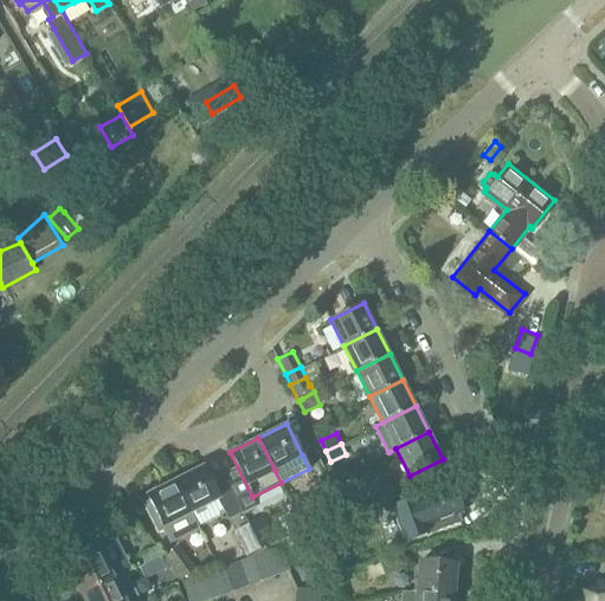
[(174,480),(190,511),(191,511),(198,524),(221,511),(223,506),(218,497),(219,497),(203,465),(174,480)]
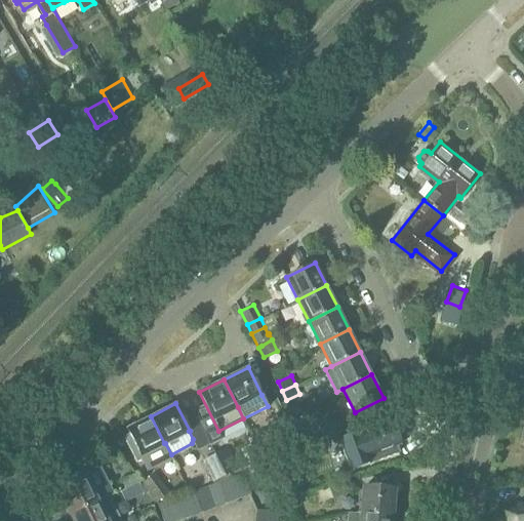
[(165,443),(164,443),(151,416),(140,422),(138,418),(130,424),(131,426),(127,428),(129,432),(124,434),(136,459),(142,457),(148,470),(172,457),(171,454),(165,443)]
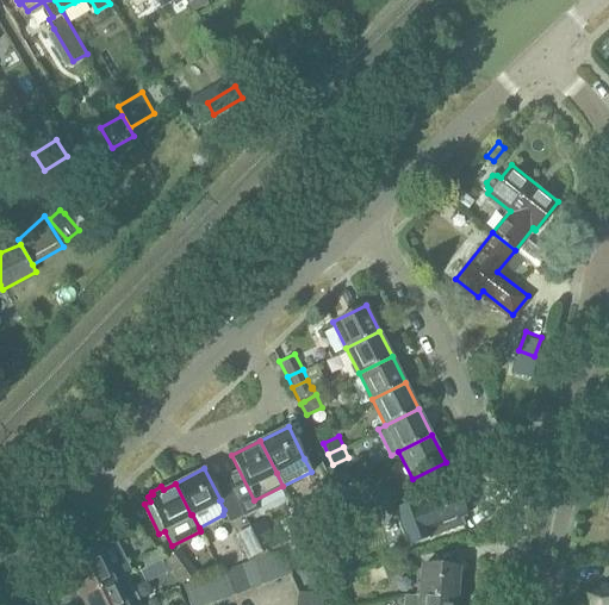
[(350,513),(349,510),(339,490),(324,497),(331,513),(336,521),(350,513)]
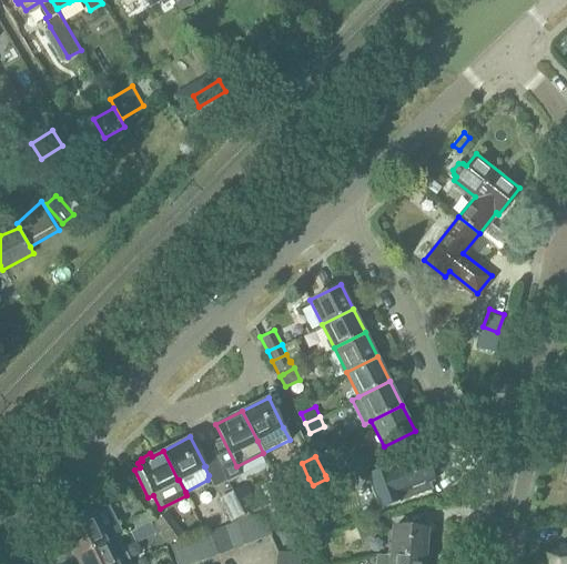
[(353,472),(348,456),(324,465),(328,481),(353,472)]
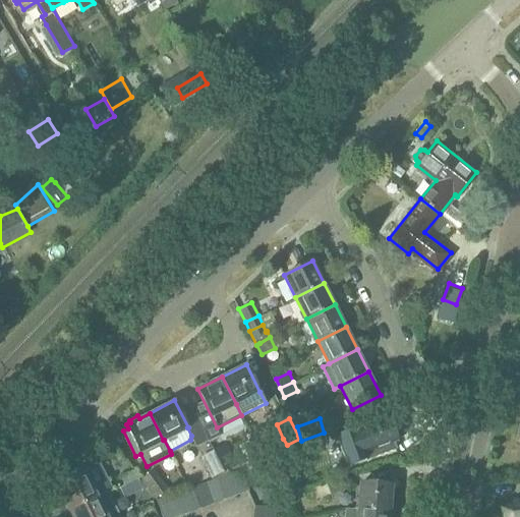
[(355,427),(337,434),(349,465),(398,447),(396,441),(399,439),(391,418),(361,431),(357,432),(355,427)]
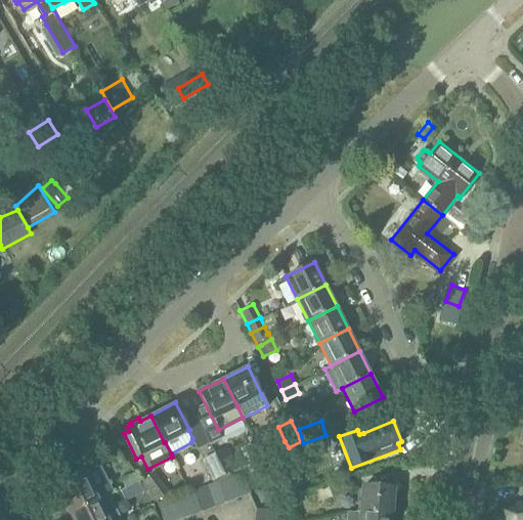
[(265,458),(288,447),(280,434),(259,445),(265,458)]
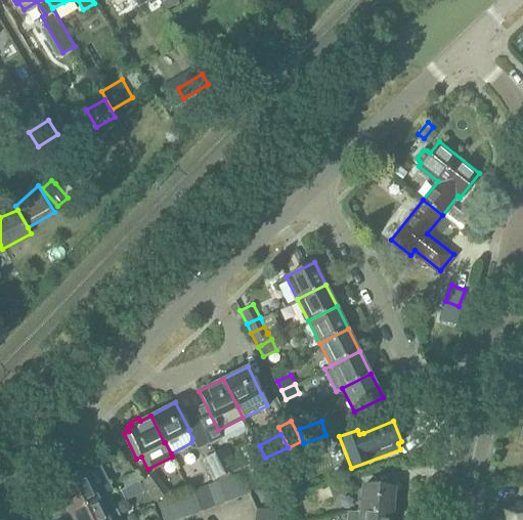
[(245,445),(253,463),(264,458),(256,440),(245,445)]
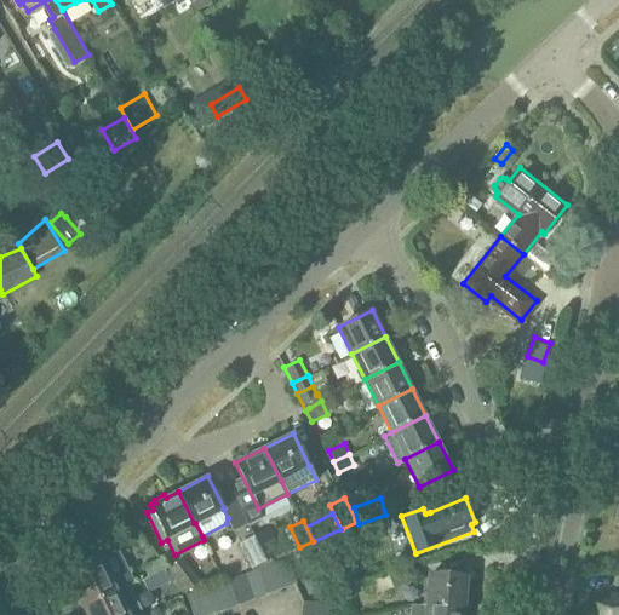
[(270,527),(254,534),(268,559),(282,552),(270,527)]
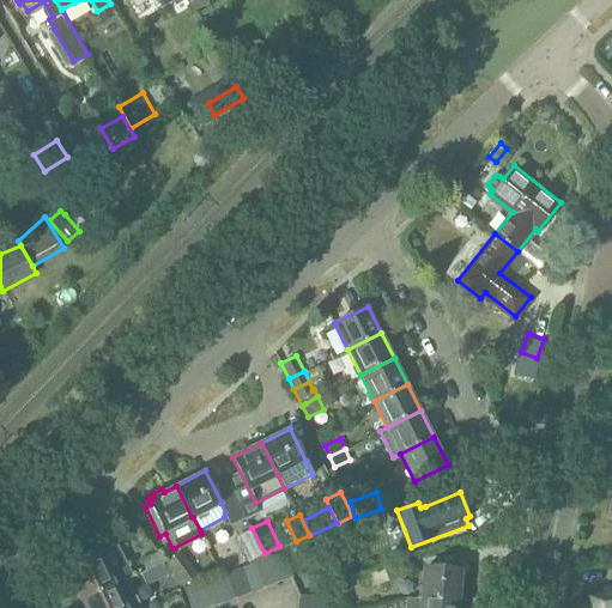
[(265,553),(252,528),(237,534),(250,560),(265,553)]
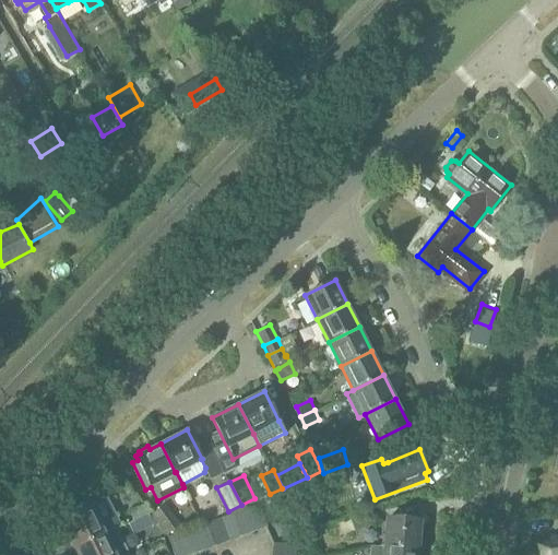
[(270,503),(276,519),(320,503),(315,486),(270,503)]
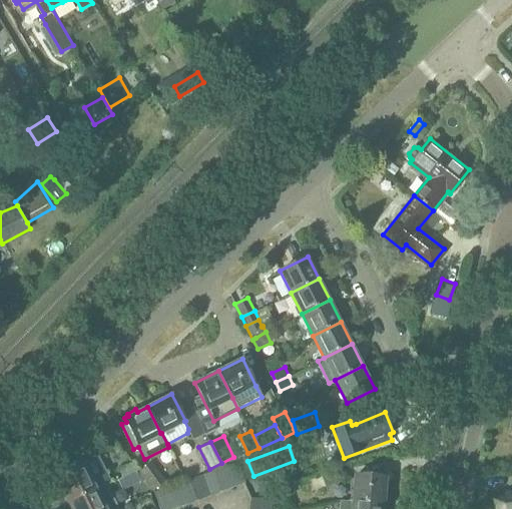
[(82,468),(58,480),(69,504),(107,484),(92,455),(79,461),(82,468)]
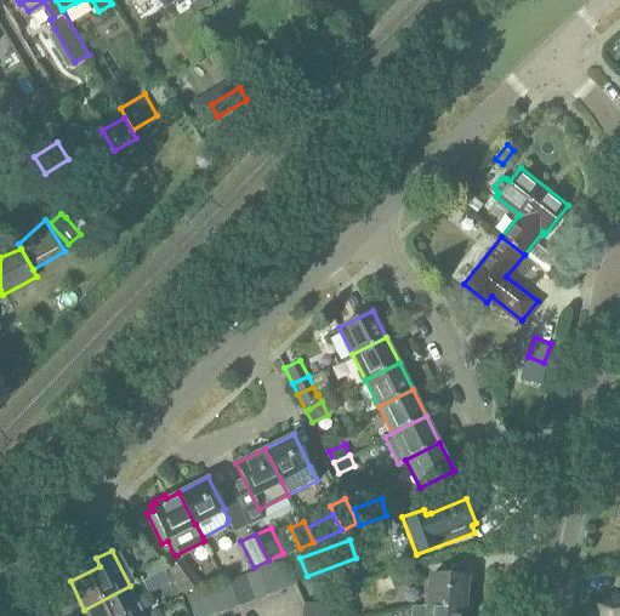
[(163,557),(155,559),(144,565),(149,576),(170,566),(163,557)]
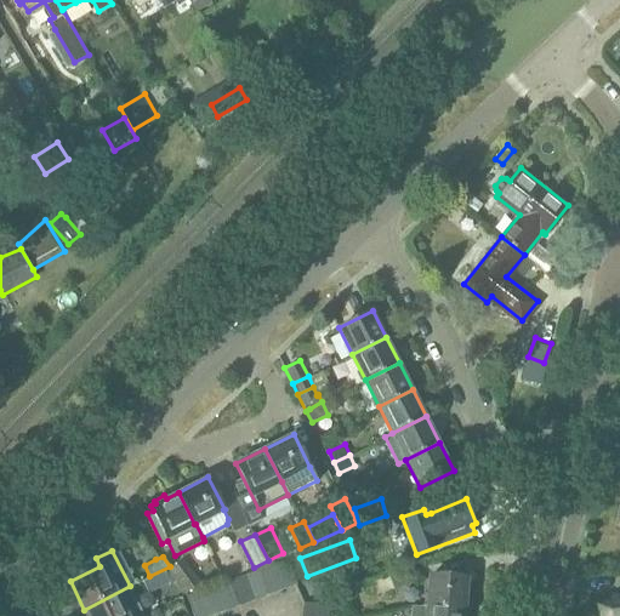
[(170,568),(177,579),(187,591),(202,581),(185,558),(170,568)]
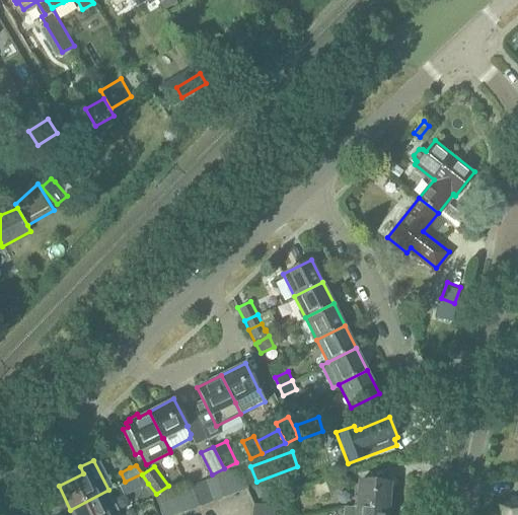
[(240,466),(228,470),(236,492),(248,488),(240,466)]
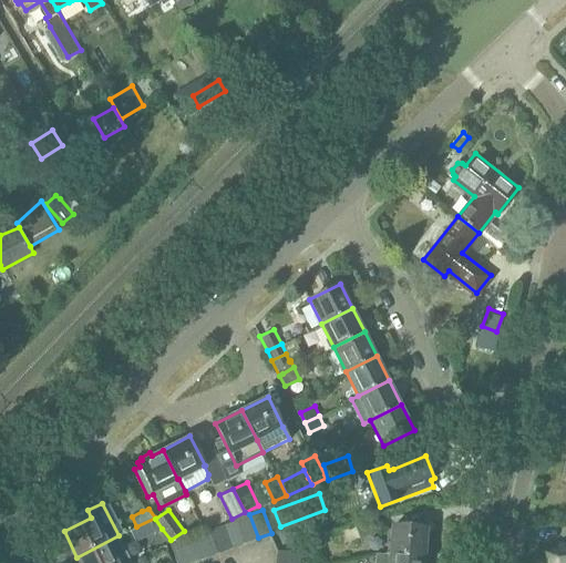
[(249,514),(236,520),(245,542),(258,538),(249,514)]
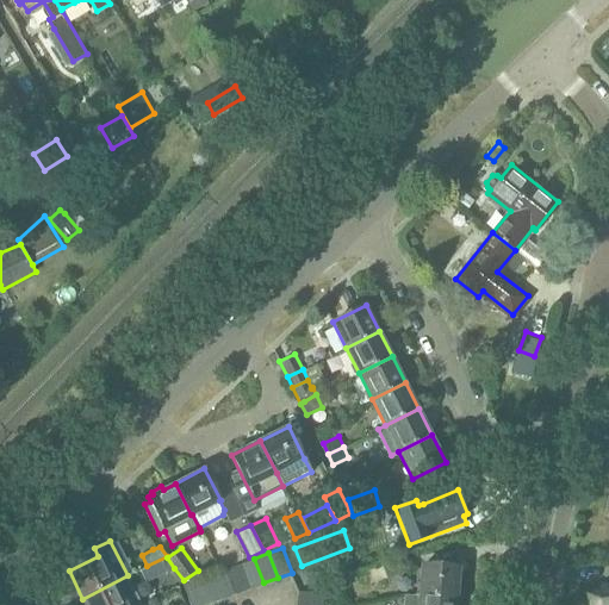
[(410,568),(405,554),(383,562),(387,577),(410,568)]
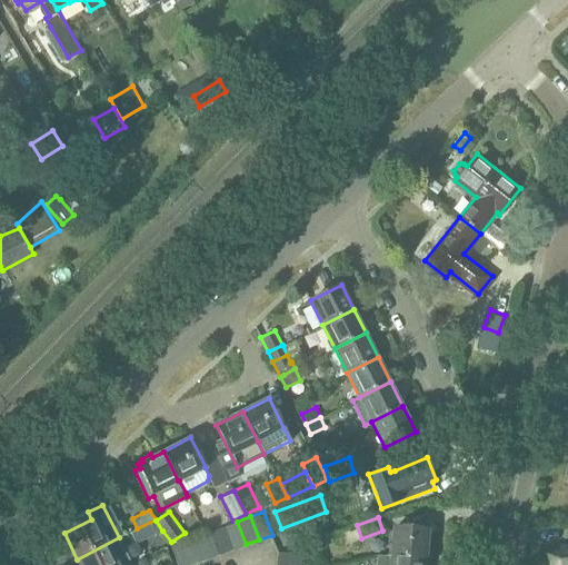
[(156,519),(137,528),(142,538),(157,532),(158,533),(162,531),(156,521),(156,519)]
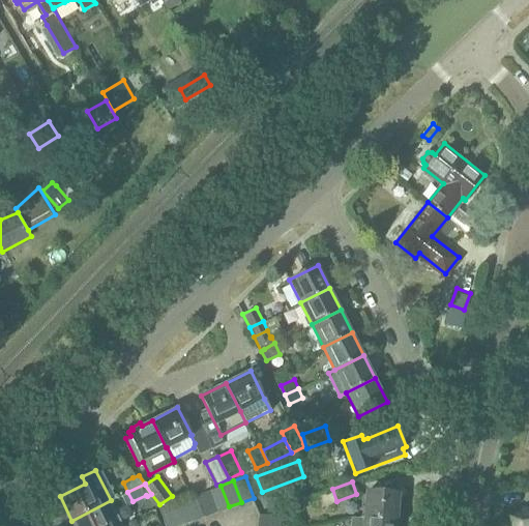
[(221,486),(208,490),(216,512),(229,506),(221,486)]
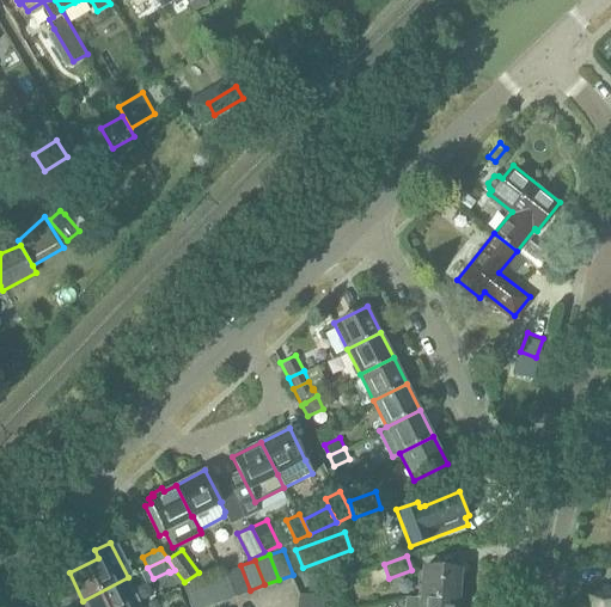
[(421,582),(420,595),(458,599),(459,584),(463,584),(464,571),(460,571),(460,566),(427,563),(425,583),(421,582)]
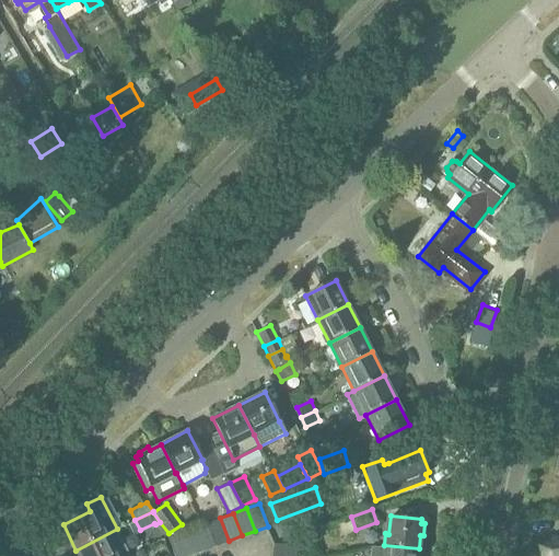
[(229,541),(220,518),(207,522),(216,545),(229,541)]
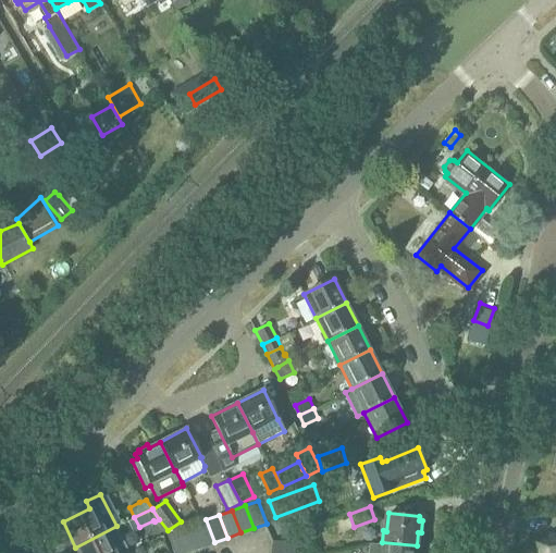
[(214,542),(206,519),(194,525),(201,547),(214,542)]
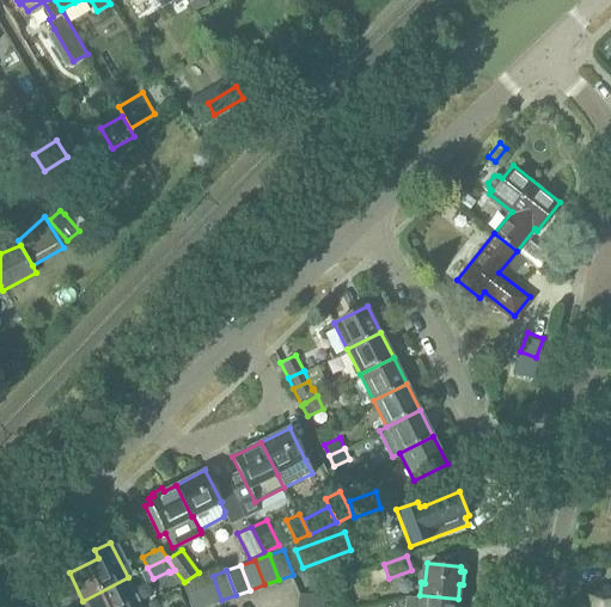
[(213,576),(199,581),(207,606),(221,600),(213,576)]
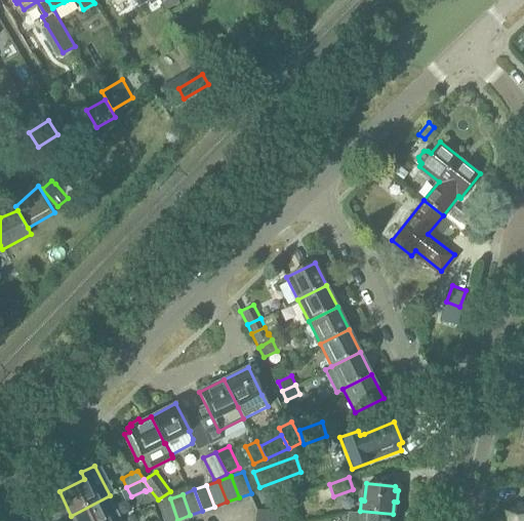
[(110,496),(110,495),(71,516),(73,520),(117,520),(111,509),(104,513),(98,502),(110,496)]
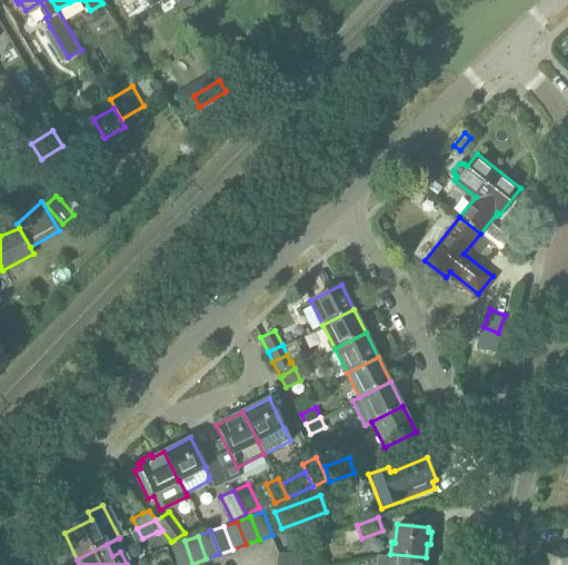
[(188,564),(192,564),(185,541),(170,545),(177,564),(188,564)]
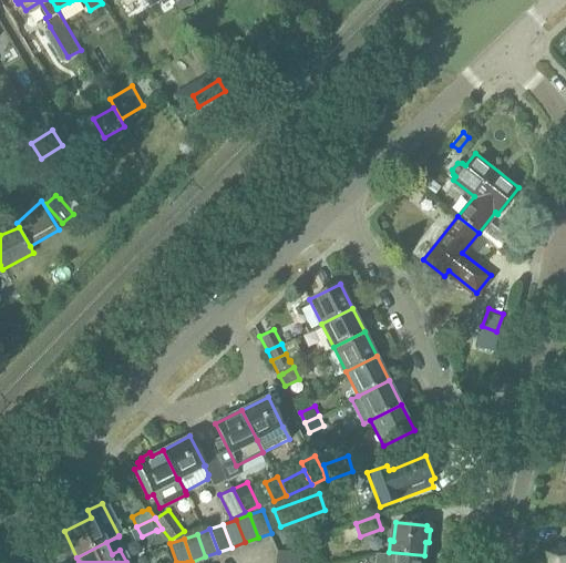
[(565,544),(551,549),(554,561),(552,562),(565,562),(565,544)]
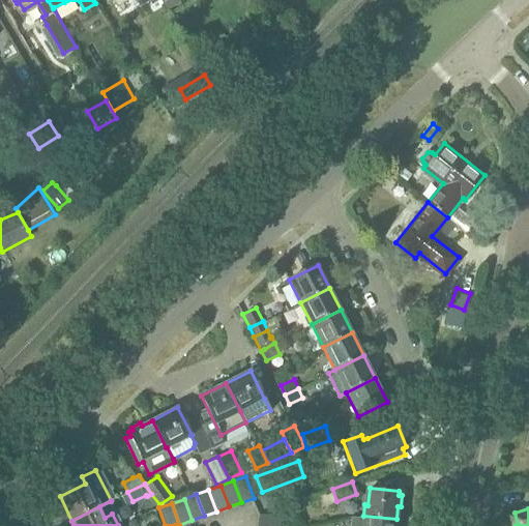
[(259,514),(258,525),(280,525),(282,515),(259,514)]
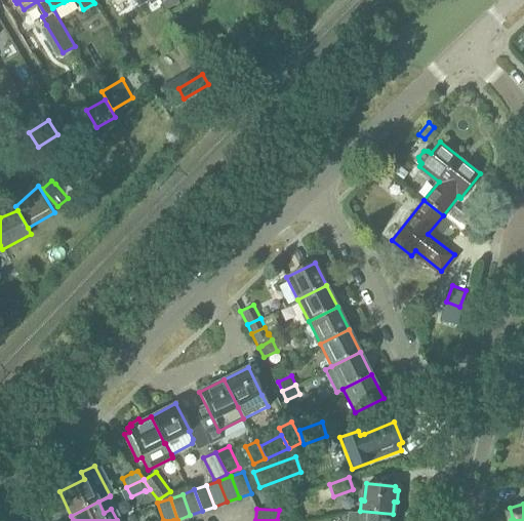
[(348,520),(392,520),(393,514),(360,511),(360,512),(349,511),(348,520)]
